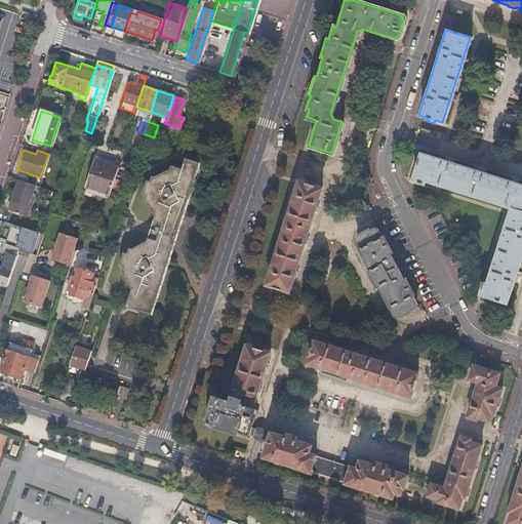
[(521,184),(420,152),(411,178),(424,183),(425,179),(509,207),(485,283),(482,282),(478,293),(506,301),(521,250),(521,184)]
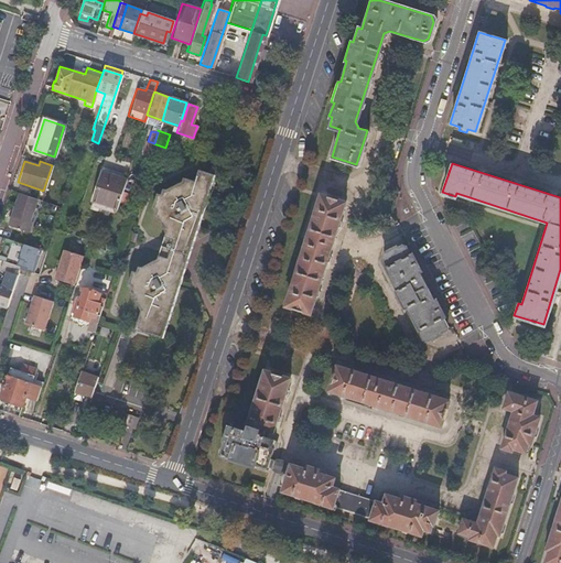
[(133,329),(161,338),(213,174),(197,169),(193,181),(181,176),(181,180),(163,188),(161,187),(159,194),(155,193),(150,208),(154,209),(152,215),(155,216),(164,233),(155,258),(140,266),(137,266),(135,271),(130,271),(126,287),(130,288),(128,293),(130,293),(139,311),(133,329)]
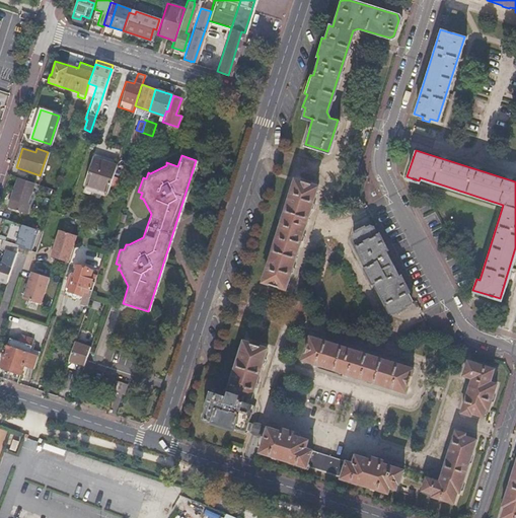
[(112,175),(116,166),(92,158),(83,185),(106,193),(108,187),(112,175)]
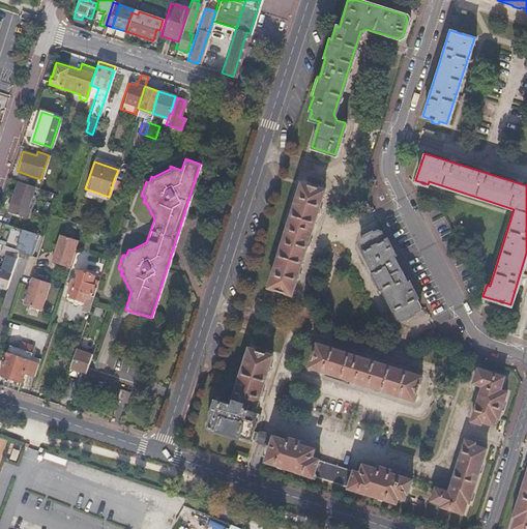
[(111,190),(118,193),(122,181),(114,179),(111,190)]
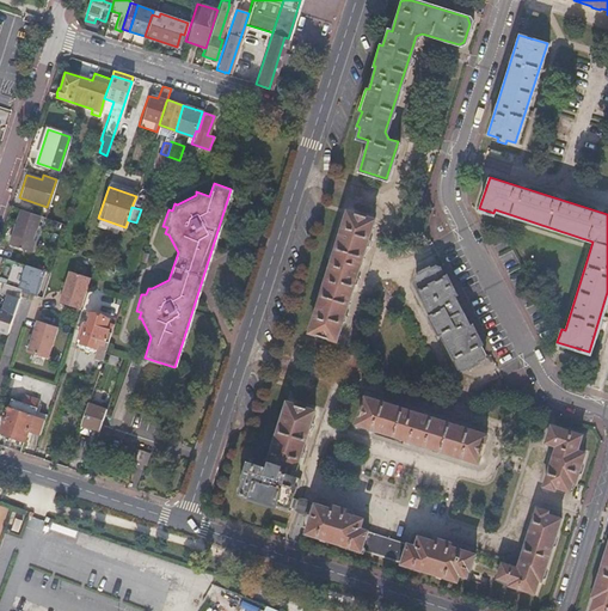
[(44,218),(19,208),(12,232),(18,233),(14,245),(30,251),(32,242),(30,240),(37,218),(43,220),(42,224),(57,228),(59,222),(44,218)]
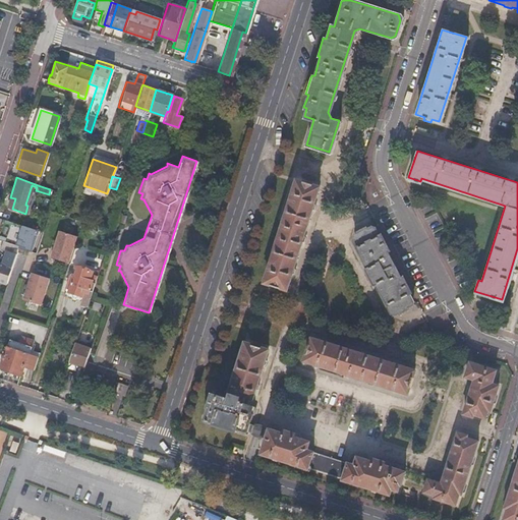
[(298,179),(293,182),(264,277),(266,283),(281,288),(287,284),(317,190),(313,184),(298,179)]
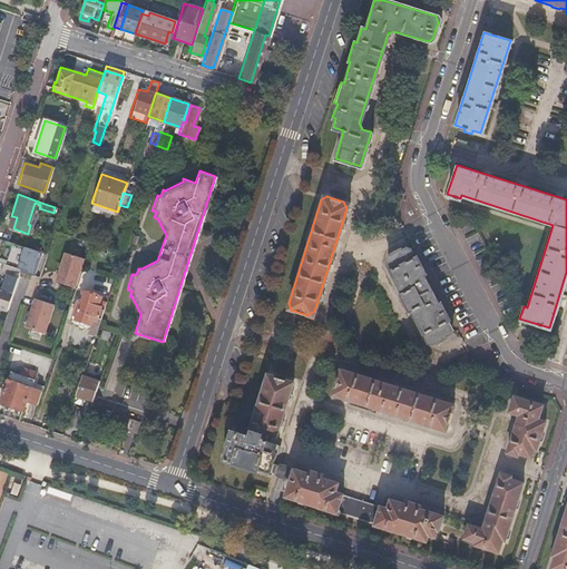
[(45,254),(1,239),(0,243),(0,263),(1,263),(19,268),(18,271),(37,277),(45,254)]
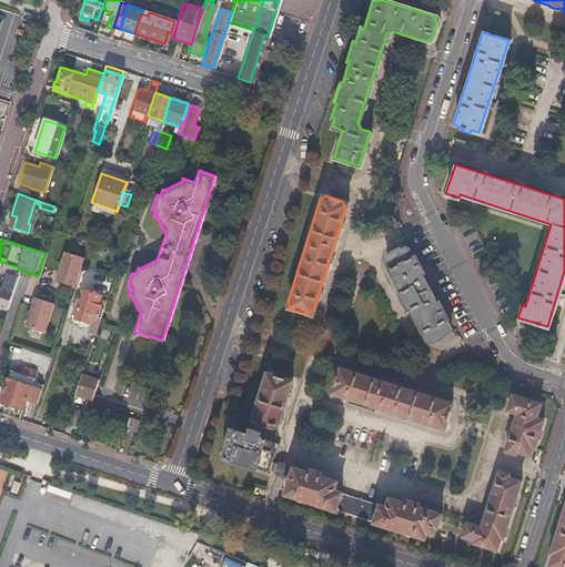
[(445,332),(447,326),(444,320),(446,317),(437,301),(435,302),(420,272),(422,271),(413,254),(411,255),(407,249),(402,247),(399,249),(397,247),(389,252),(390,253),(385,255),(383,262),(392,277),(391,279),(394,285),(395,284),(399,292),(397,293),(406,310),(407,309),(411,315),(410,316),(414,324),(415,324),(424,340),(429,341),(433,338),(434,341),(443,335),(442,334),(445,332)]
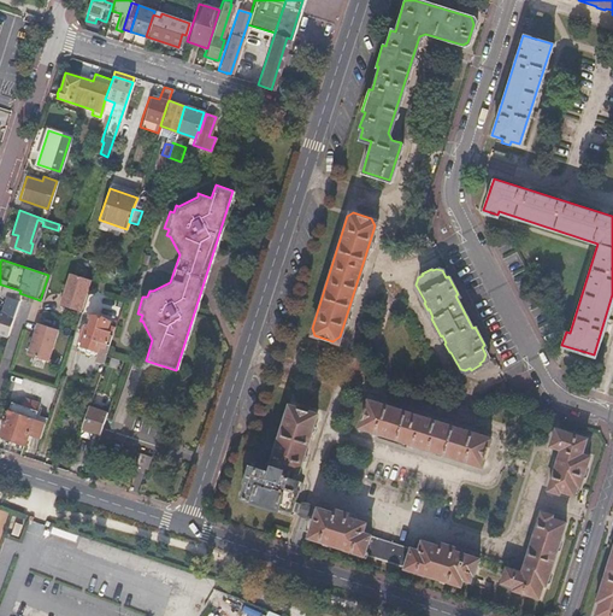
[(68,273),(58,304),(78,310),(88,279),(68,273)]
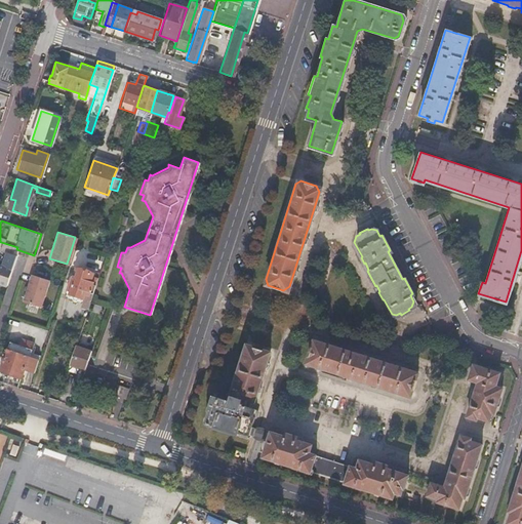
[(17,247),(1,242),(0,246),(0,250),(14,255),(16,249),(17,247)]
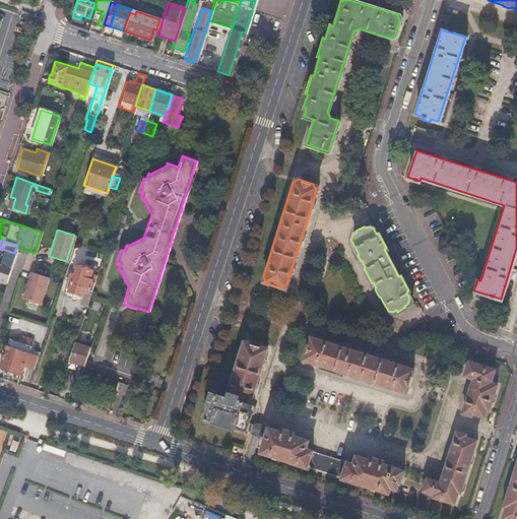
[(84,288),(89,290),(101,257),(94,255),(88,270),(73,265),(64,293),(81,299),(84,288)]
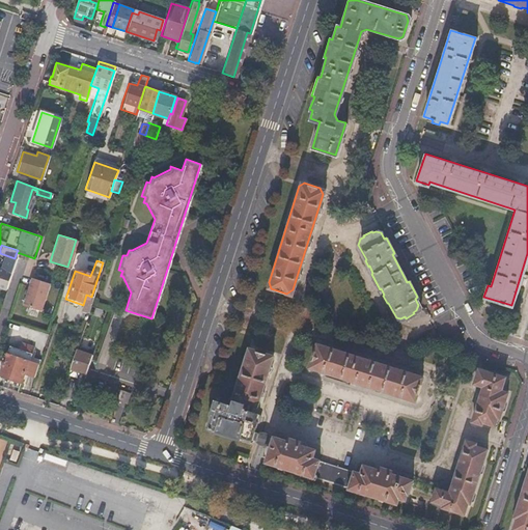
[(0,288),(5,289),(10,272),(0,268),(0,288)]
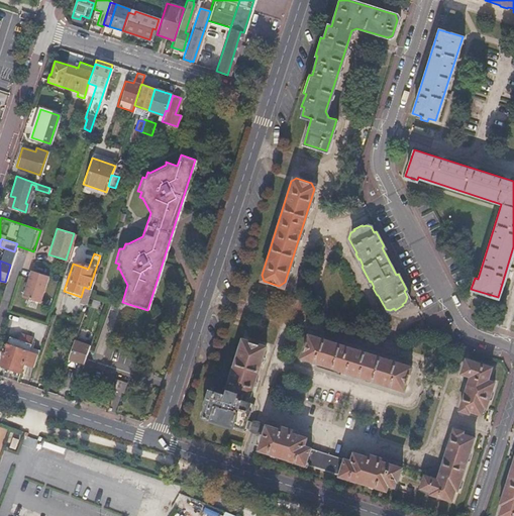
[(29,270),(21,296),(38,301),(46,275),(29,270)]
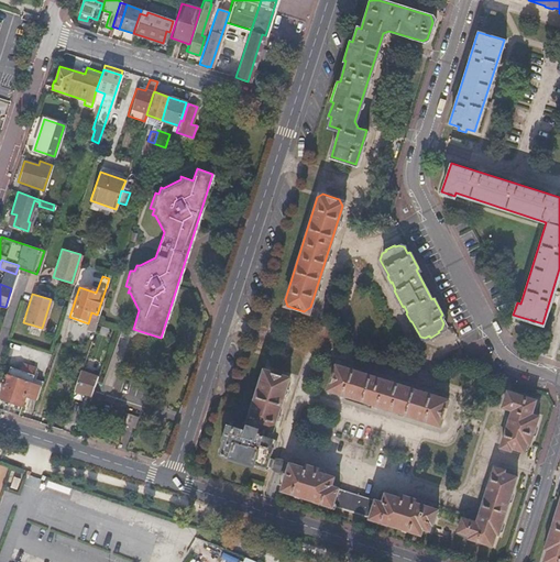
[(23,395),(35,399),(39,386),(30,383),(34,368),(20,363),(14,377),(6,374),(0,390),(0,398),(20,405),(23,395)]
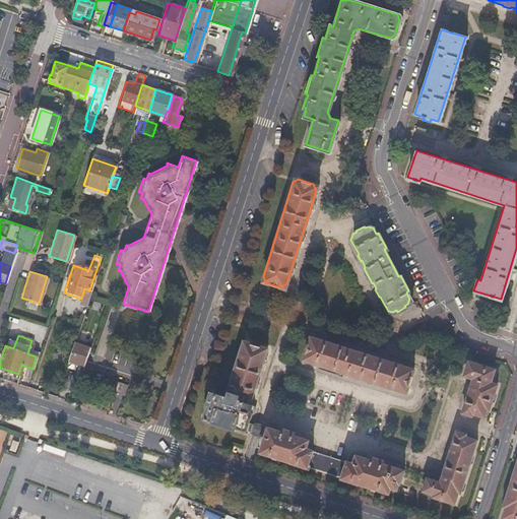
[(313,337),(308,340),(303,355),(307,361),(401,391),(407,388),(411,373),(408,368),(313,337)]
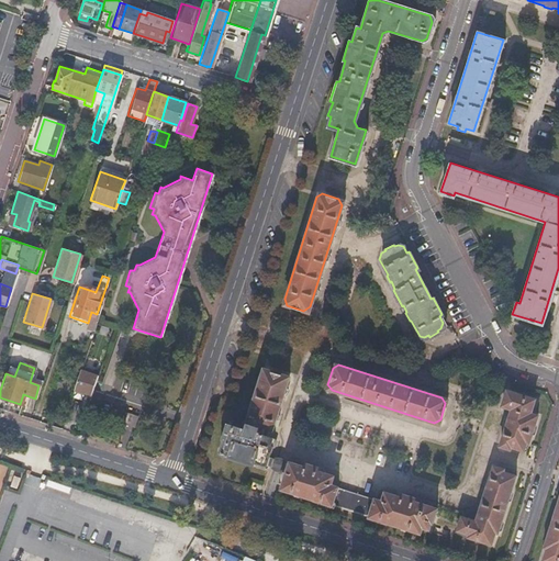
[(79,370),(73,390),(90,395),(97,376),(79,370)]
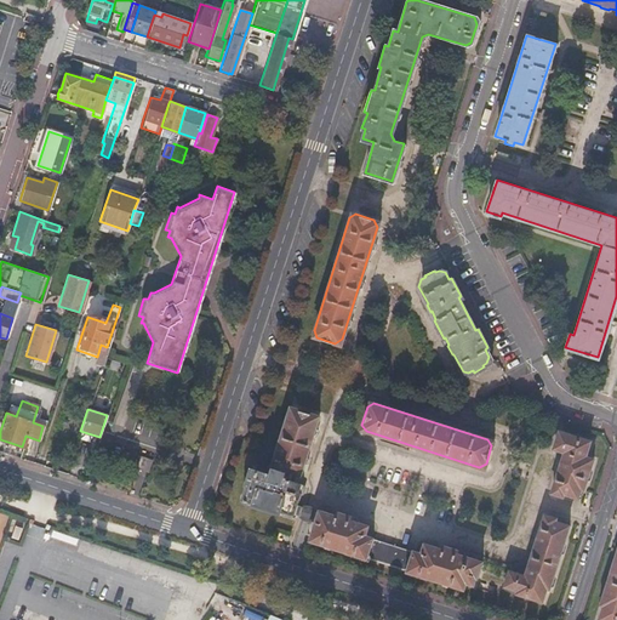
[(292,513),(296,504),(298,495),(300,494),(303,485),(301,485),(302,483),(296,481),(297,476),(300,473),(316,421),(313,415),(293,409),(287,411),(272,465),(274,466),(272,473),(251,467),(246,484),(247,484),(244,498),(253,501),(252,502),(289,515),(292,513)]
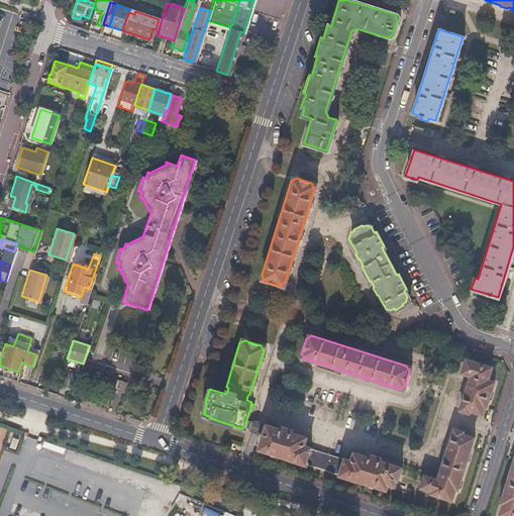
[(464,359),(458,374),(468,377),(466,384),(464,384),(461,392),(464,392),(457,411),(467,413),(468,411),(480,415),(483,407),(484,408),(492,383),(486,380),(490,368),(464,359)]
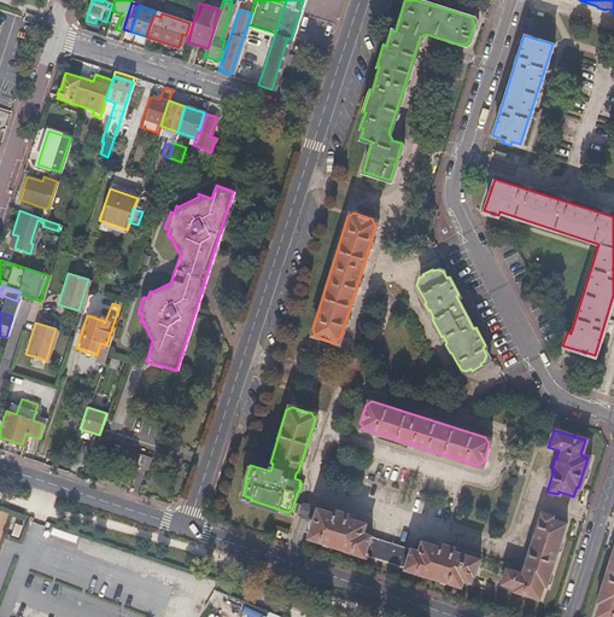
[(134,466),(146,470),(150,458),(138,454),(134,466)]
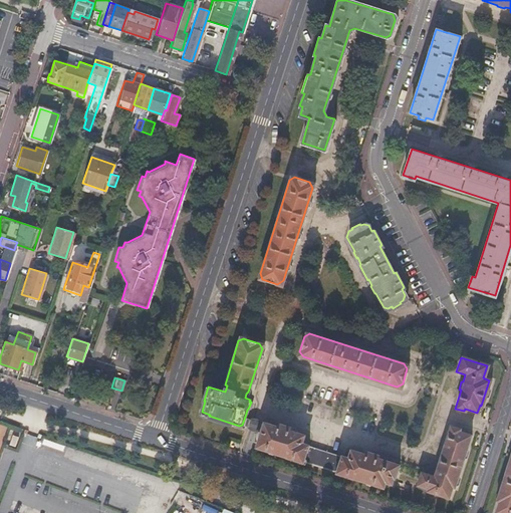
[(264,423),(245,417),(242,425),(244,425),(261,431),(264,423)]
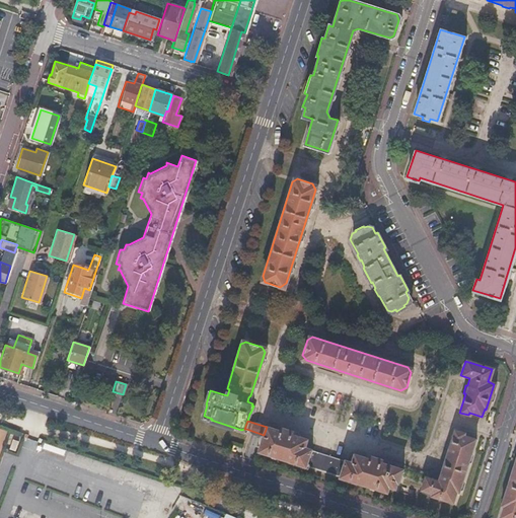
[(267,426),(267,427),(264,435),(261,447),(263,452),(379,490),(384,488),(385,486),(395,489),(397,483),(401,469),(380,463),(381,460),(371,457),(370,459),(364,457),(362,457),(355,455),(352,463),(304,447),(307,439),(300,437),(298,436),(292,434),(293,431),(282,428),(281,430),(267,426)]
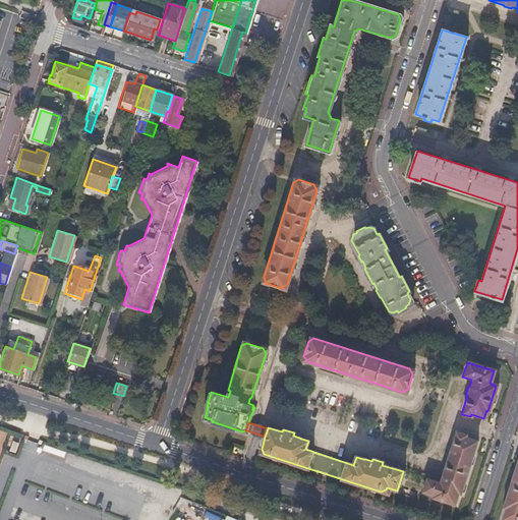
[(426,479),(422,493),(433,496),(433,499),(454,505),(458,494),(459,494),(476,442),(463,438),(464,435),(455,431),(450,450),(448,449),(446,457),(447,457),(441,477),(440,476),(438,483),(426,479)]
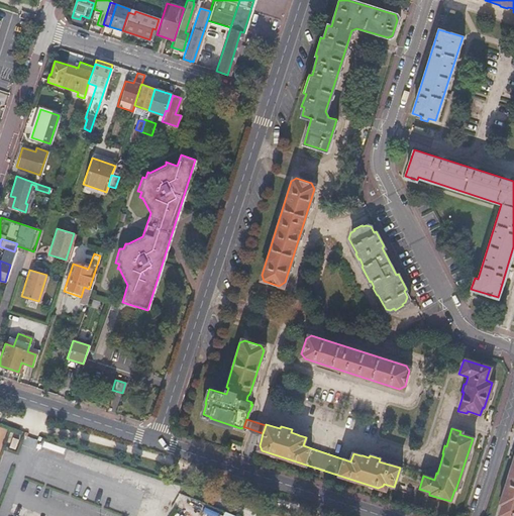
[(513,515),(513,454),(499,504),(501,505),(497,515),(513,515)]
